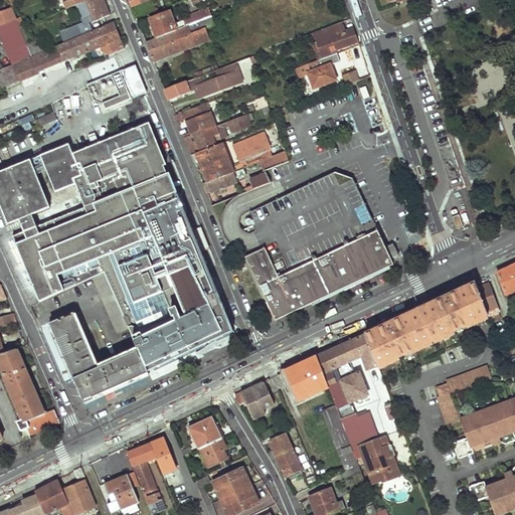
[(83,3),(88,1),(87,0),(61,0),(66,10),(75,6),(83,3)]
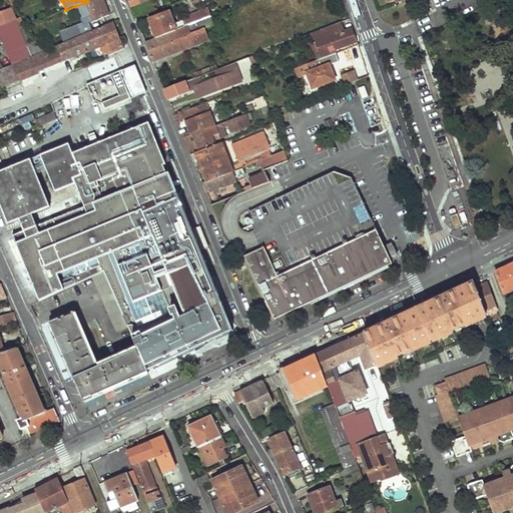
[(89,0),(87,1),(83,3),(88,16),(92,23),(110,16),(103,0),(89,0)]
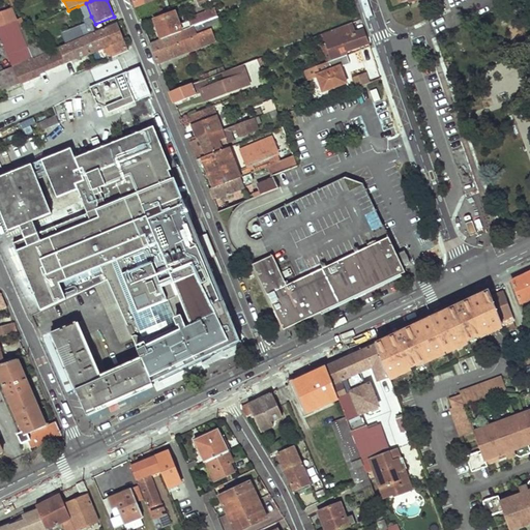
[(86,3),(78,6),(84,20),(91,17),(86,3)]
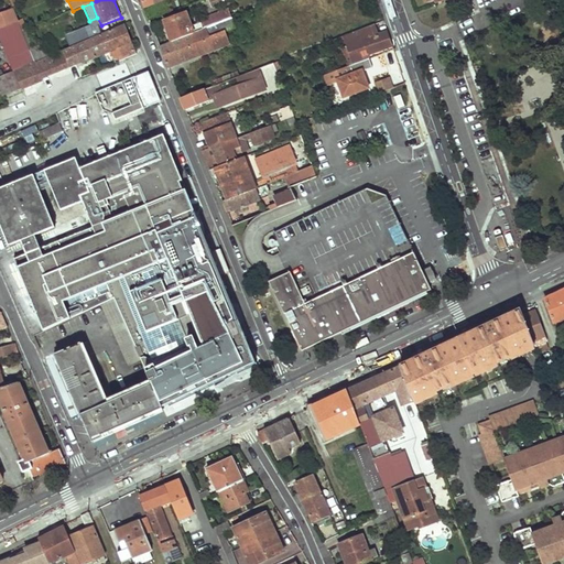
[(17,21),(12,8),(4,11),(6,14),(0,15),(0,29),(18,22),(17,21)]
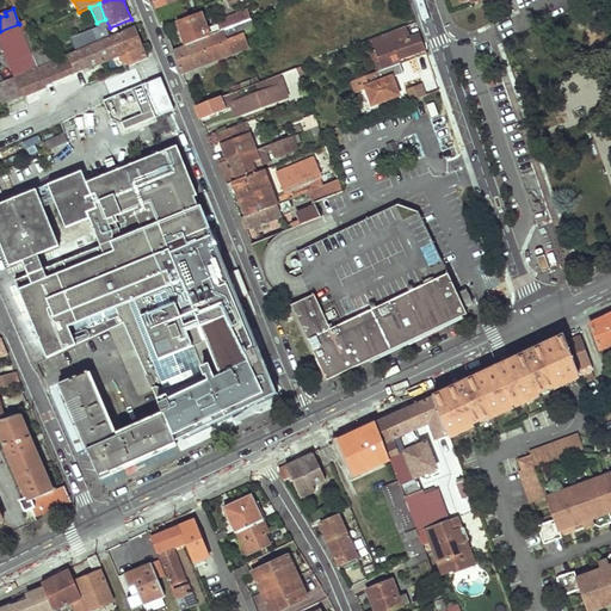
[(187,45),(253,20),(248,11),(218,23),(220,25),(209,29),(204,16),(179,24),(187,45)]
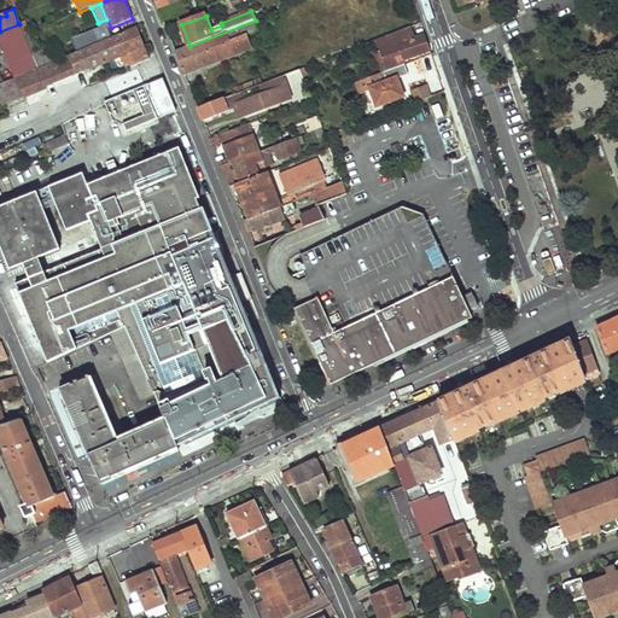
[(24,19),(18,23),(19,24),(24,35),(29,33),(24,19)]
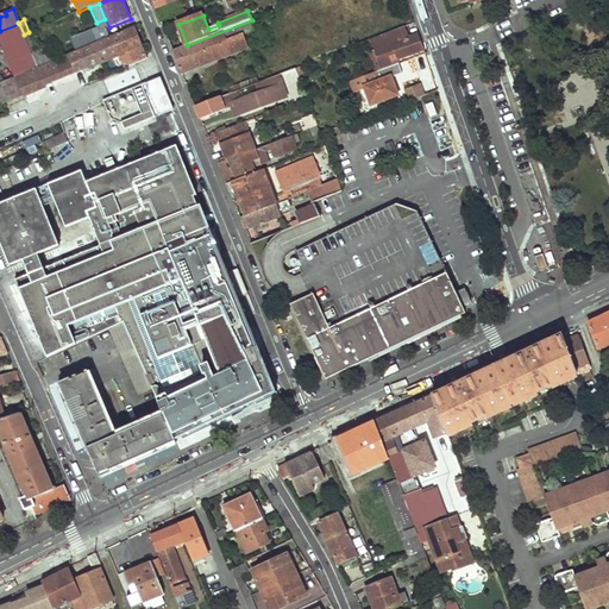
[(187,45),(173,50),(182,74),(249,46),(244,35),(256,30),(252,20),(187,45)]
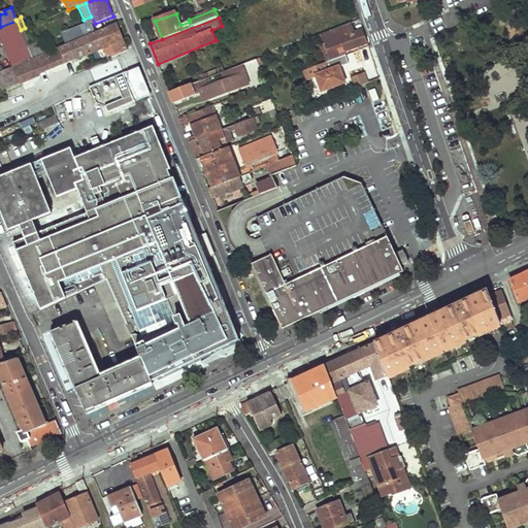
[(17,21),(0,27),(0,34),(12,66),(32,59),(21,30),(17,21)]
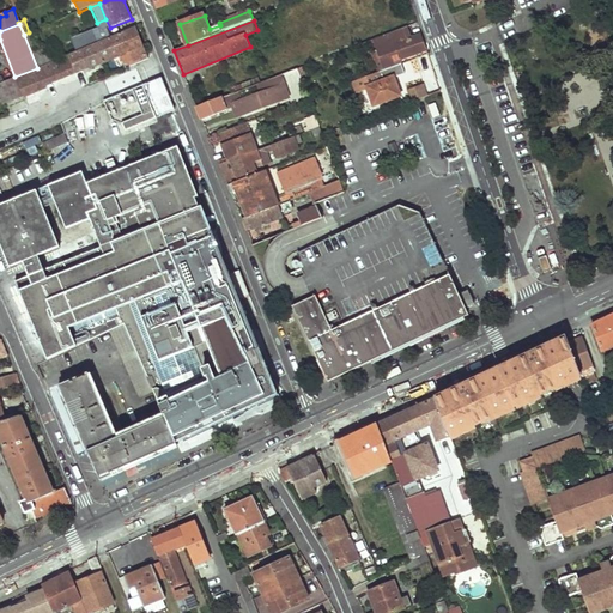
[(422,38),(420,34),(410,38),(406,26),(384,35),(386,38),(388,46),(376,50),(384,70),(401,64),(400,60),(426,49),(422,38)]
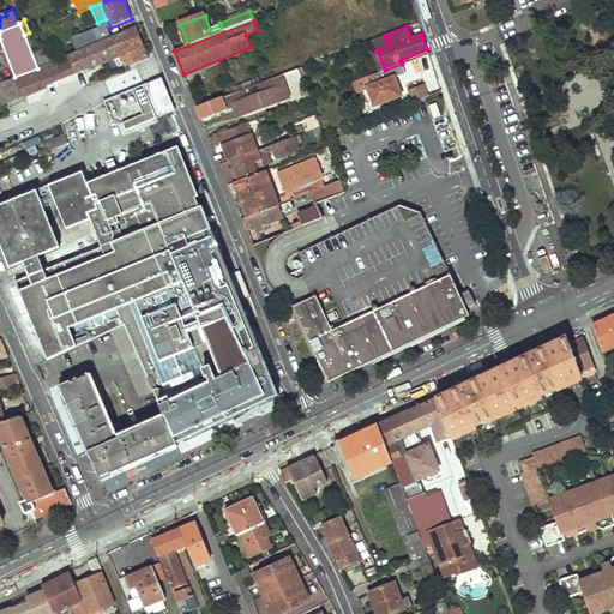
[(131,62),(146,56),(134,28),(112,37),(120,55),(124,65),(131,62)]
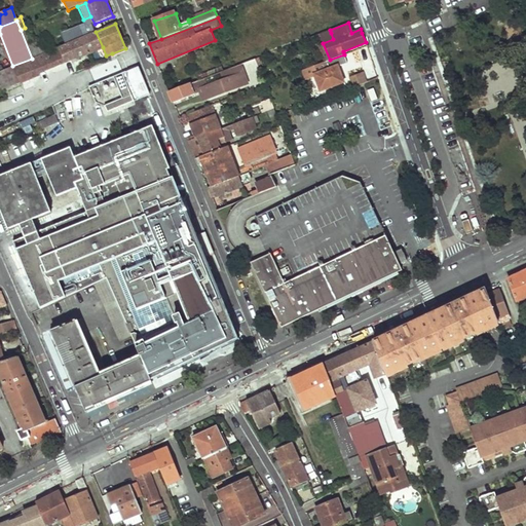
[(32,59),(50,50),(46,39),(33,45),(25,28),(21,30),(32,59)]
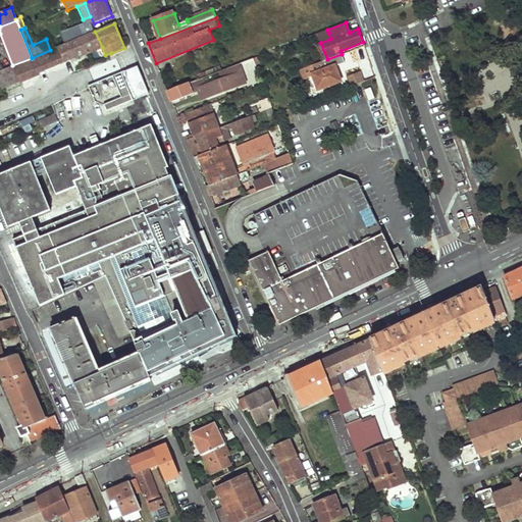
[(81,38),(89,34),(87,28),(62,38),(64,44),(71,42),(81,38)]
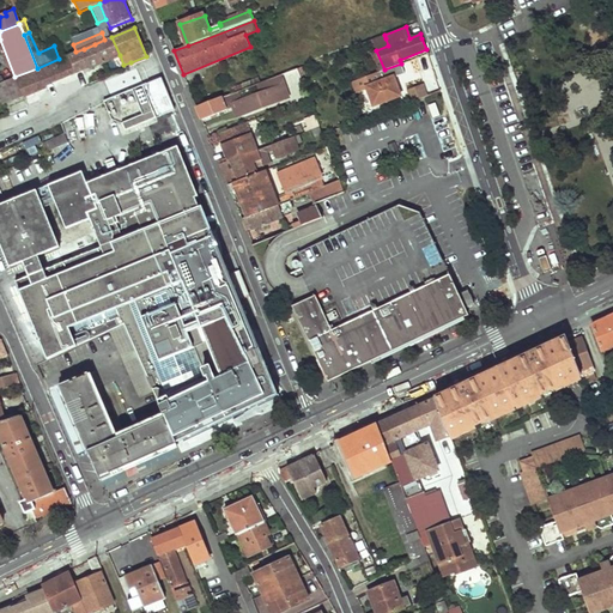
[(384,35),(359,44),(362,49),(386,38),(384,35)]
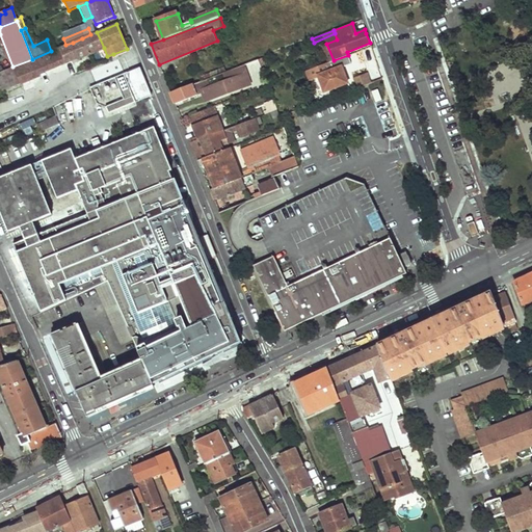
[(89,54),(104,48),(97,32),(90,34),(82,38),(89,54)]
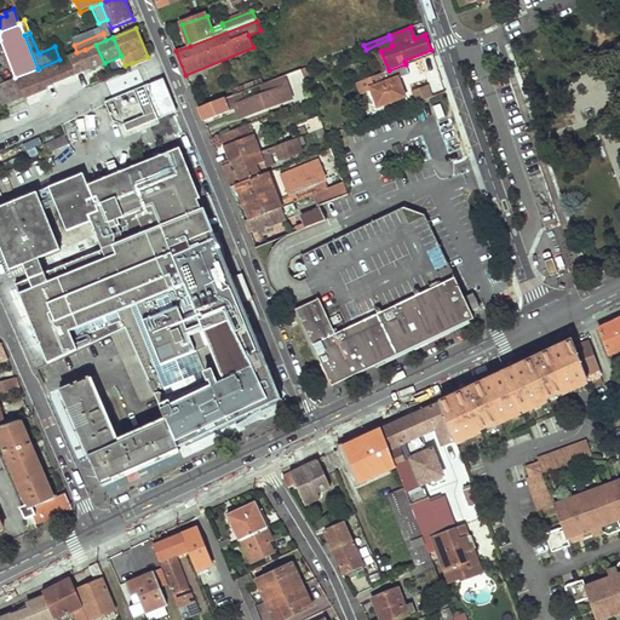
[(91,67),(92,68),(104,63),(96,45),(85,50),(91,67)]
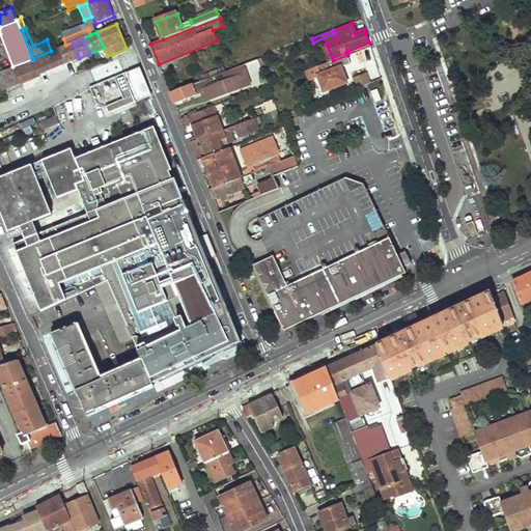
[(61,47),(67,61),(78,57),(73,43),(65,45),(61,47)]
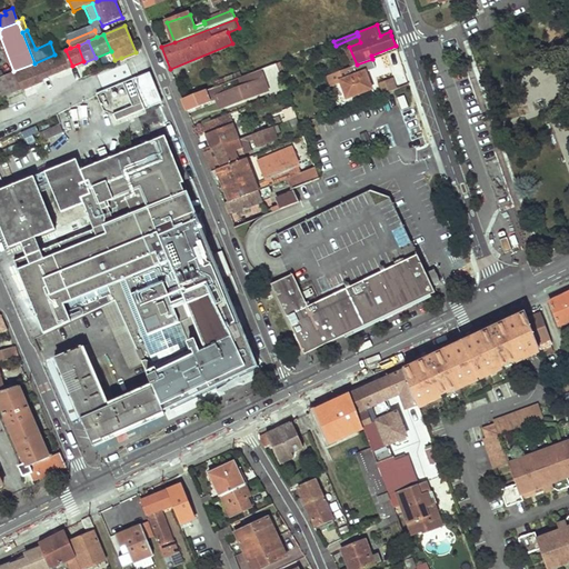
[(349,47),(342,49),(350,67),(357,65),(349,47)]
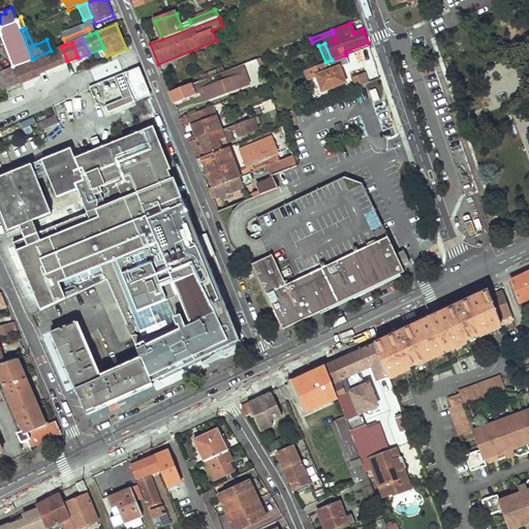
[(12,66),(21,84),(39,74),(39,72),(67,61),(61,47),(51,51),(32,59),(12,66)]
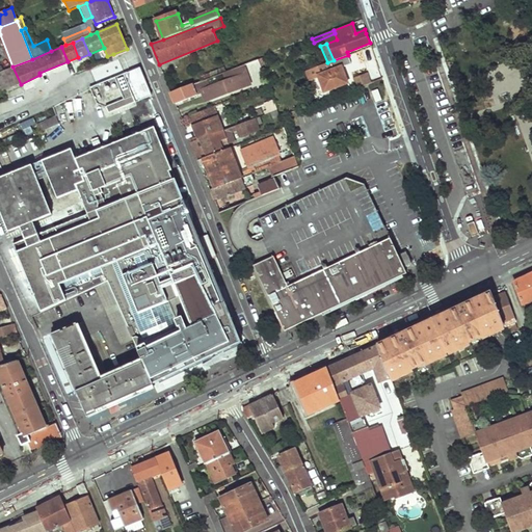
[(129,52),(127,49),(113,54),(114,58),(129,52)]
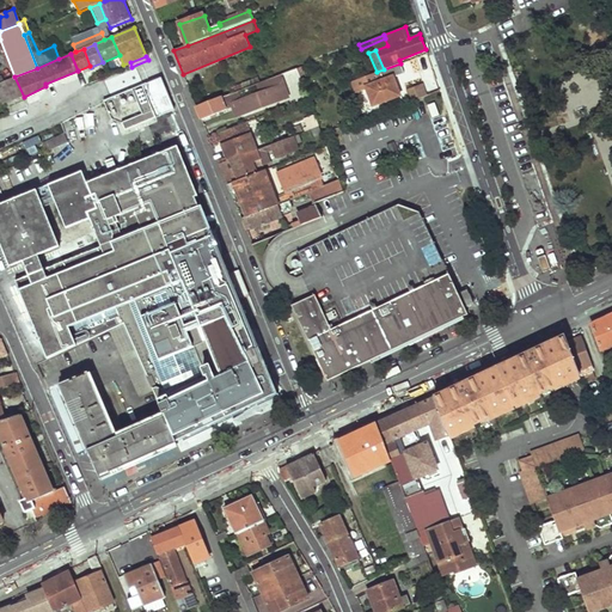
[(289,86),(300,83),(297,69),(286,73),(289,86)]
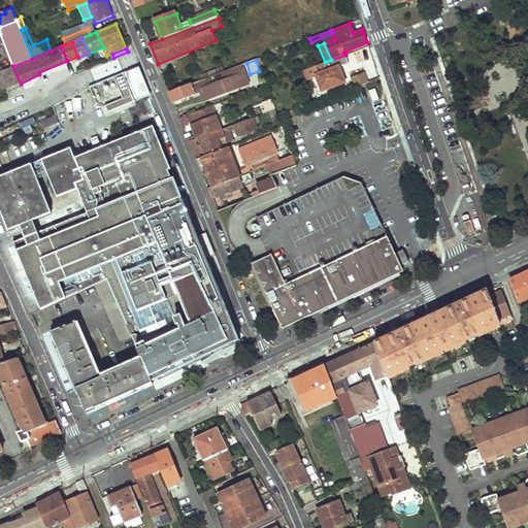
[(307,80),(316,77),(321,91),(344,81),(337,65),(328,69),(325,62),(303,71),(307,80)]
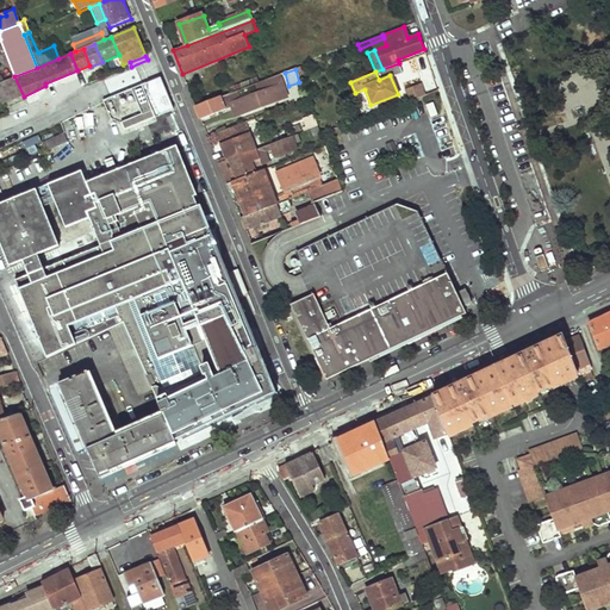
[(195,106),(200,120),(232,107),(236,117),(287,97),(279,75),(256,83),(260,92),(240,100),(236,92),(231,93),(222,97),(221,97),(195,106)]
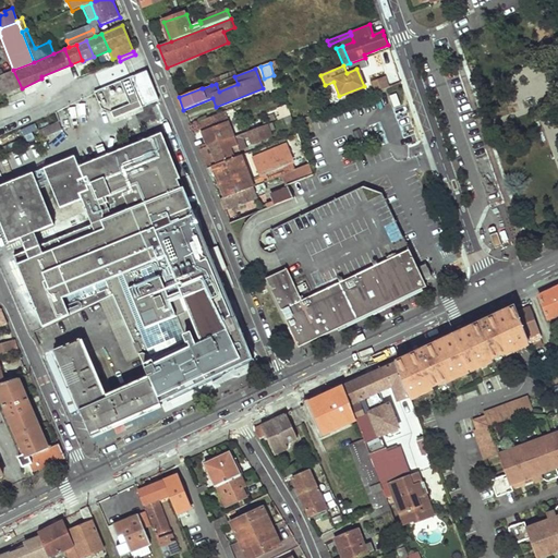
[(13,70),(0,75),(0,87),(1,91),(3,96),(22,88),(13,70)]
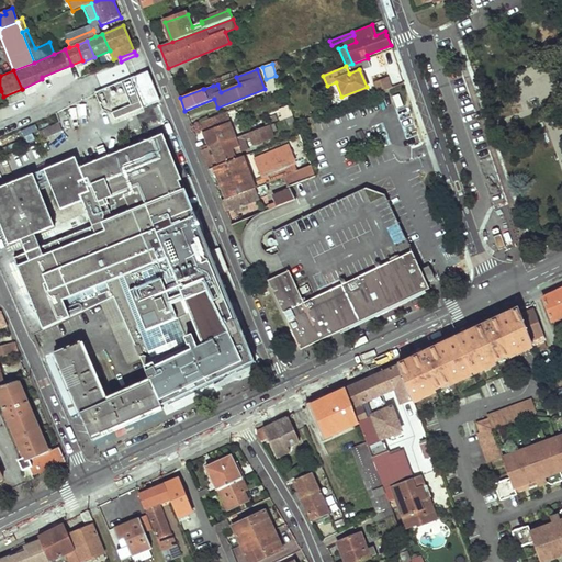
[(131,76),(121,80),(131,102),(112,111),(114,117),(143,105),(131,76)]
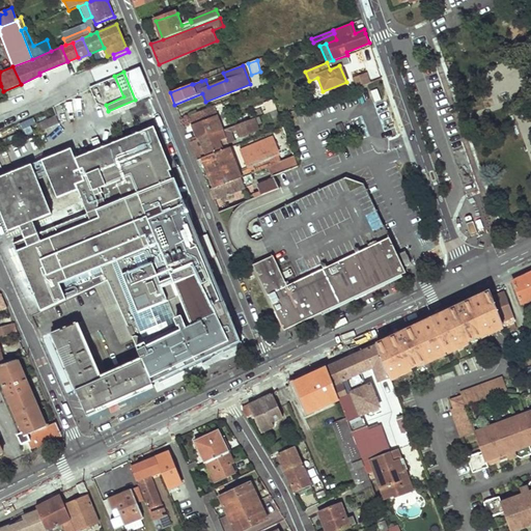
[(205,80),(218,75),(217,72),(200,78),(201,81),(205,80)]
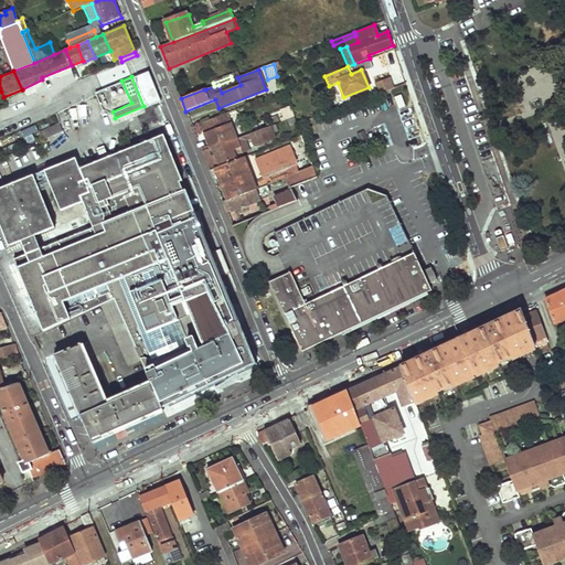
[(379,95),(394,88),(391,77),(374,84),(379,95)]
